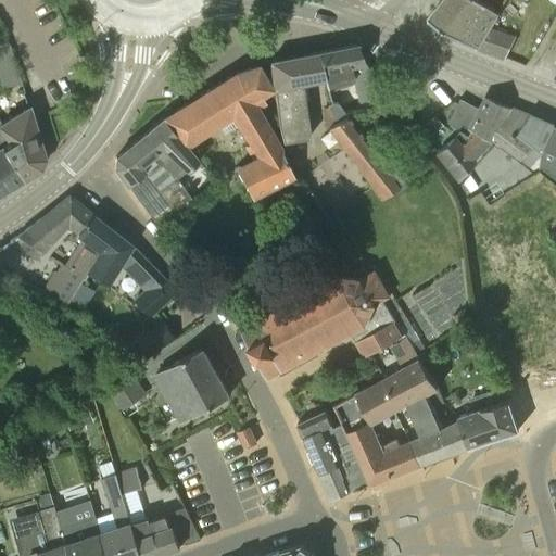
[(482,3),(484,0),(443,0),(428,21),(471,48),(479,51),(492,28),(500,16),(497,14),(482,3)]
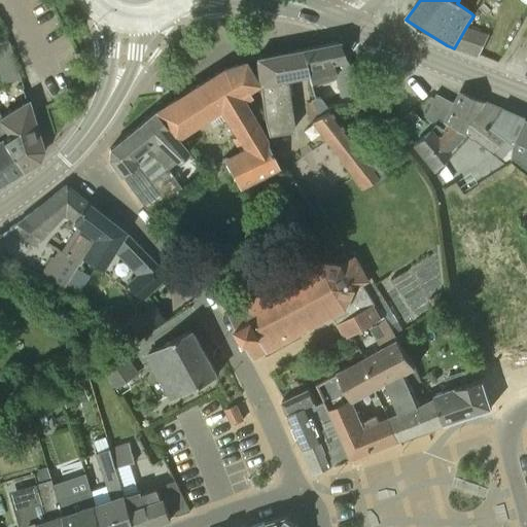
[(466,27),(454,48),(478,58),(487,35),(466,27)]
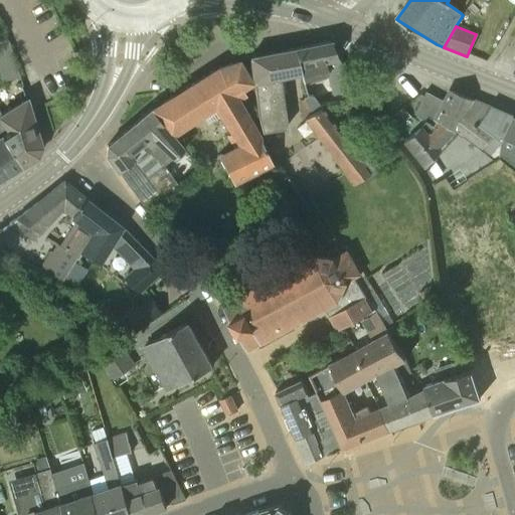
[(20,77),(10,44),(4,32),(0,33),(0,70),(4,82),(20,77)]
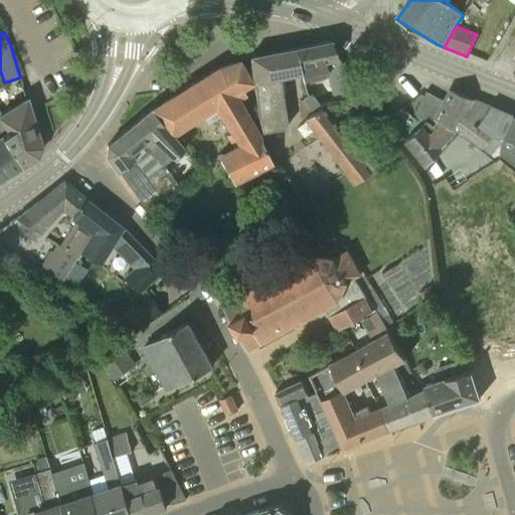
[(294,48),(303,80),(304,86),(326,78),(332,96),(350,90),(339,58),(338,59),(332,41),(294,48)]
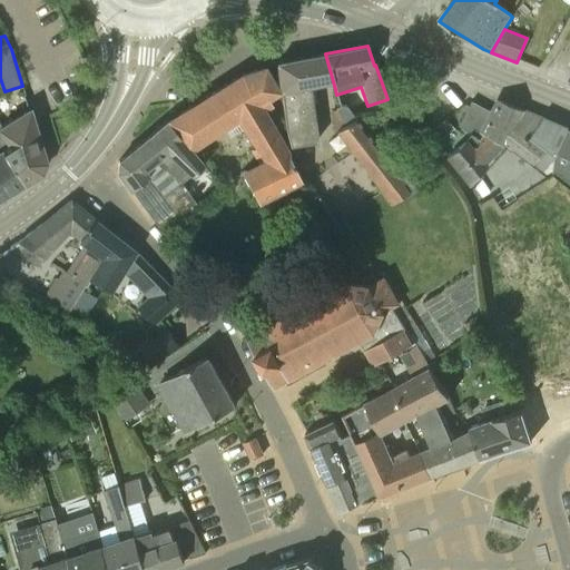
[(334,89),(335,89),(325,53),(277,62),(279,79),(288,145),(317,141),(310,87),(332,82),(334,89)]
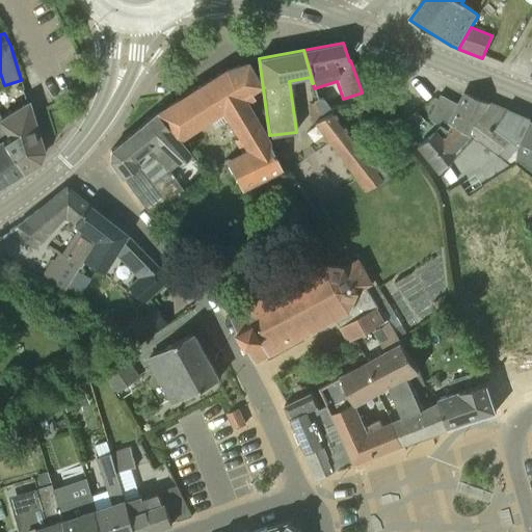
[(178,139),(189,155),(190,154),(180,140),(220,113),(243,149),(224,159),(240,191),(285,169),(269,141),(247,103),(255,99),(249,94),(260,87),(246,63),(225,70),(155,114),(177,140),(178,139)]
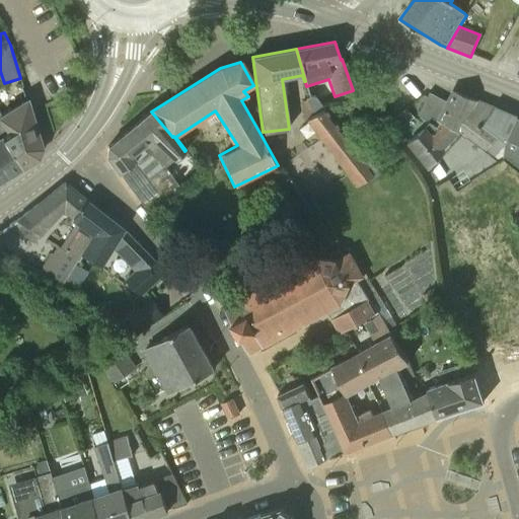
[(478,128),(492,107),(454,91),(449,100),(429,91),(418,118),(427,122),(426,127),(432,133),(438,125),(456,135),(458,132),(485,151),(486,150),(495,156),(504,145),(478,128)]
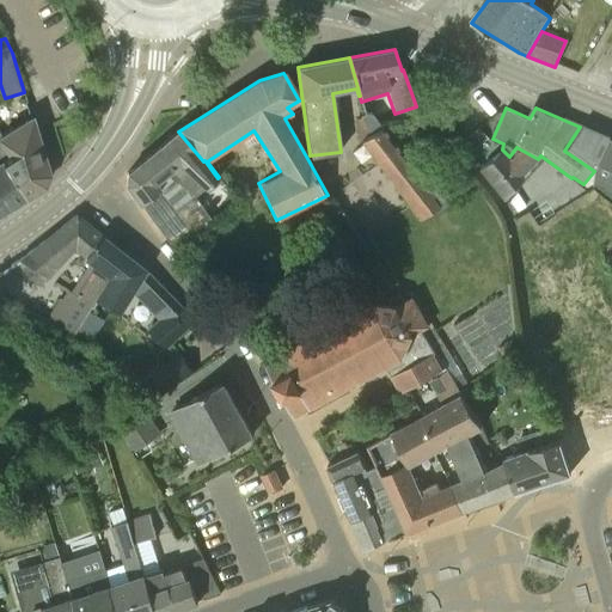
[(379,127),(372,114),(365,114),(360,117),(355,118),(359,141),(360,141),(421,221),(458,194),(441,173),(427,184),(381,126),(379,127)]
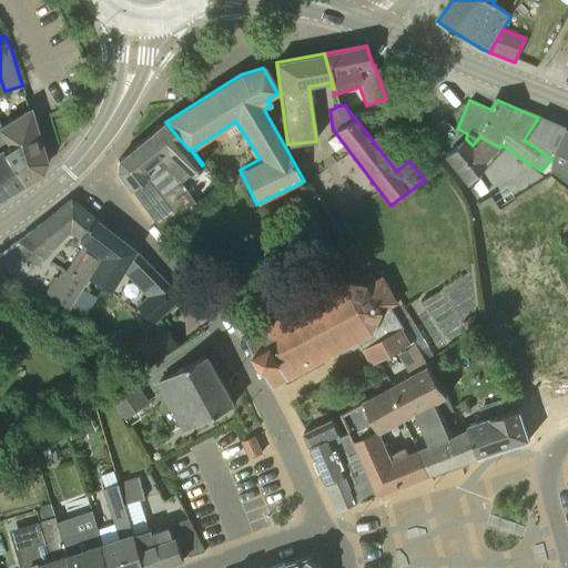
[(0,149),(21,183),(41,172),(46,161),(29,110),(1,128),(0,124),(0,149)]
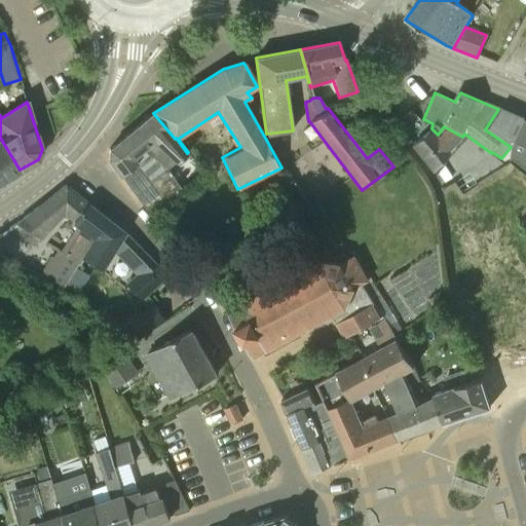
[(403,132),(419,118),(412,109),(396,121),(403,132)]
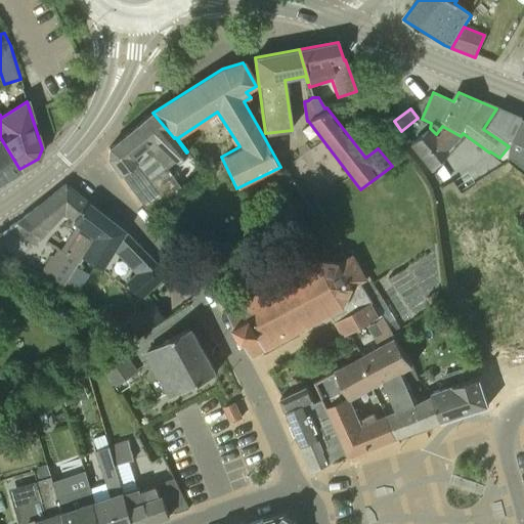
[(483,129),(509,146),(512,140),(521,144),(517,154),(510,150),(508,155),(507,163),(523,175),(523,120),(496,108),(483,129)]
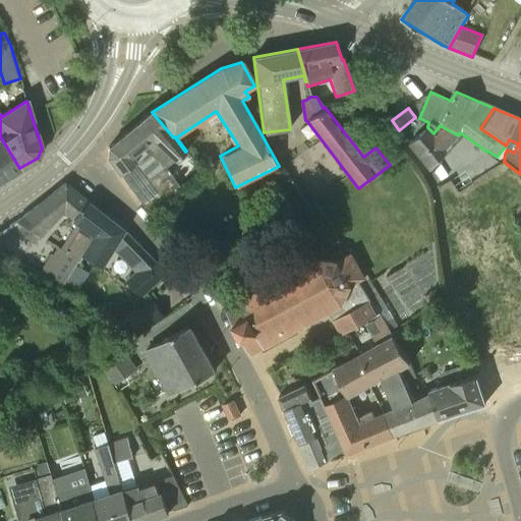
[(183,154),(185,152),(174,136),(173,137),(152,112),(150,113),(108,148),(107,157),(120,174),(153,220),(180,188),(165,167),(167,165),(183,154)]
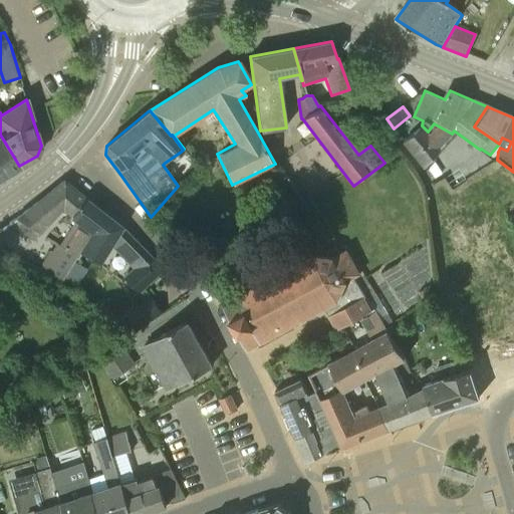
[(423,170),(452,134),(434,123),(428,132),(422,125),(421,125),(402,142),(423,170)]
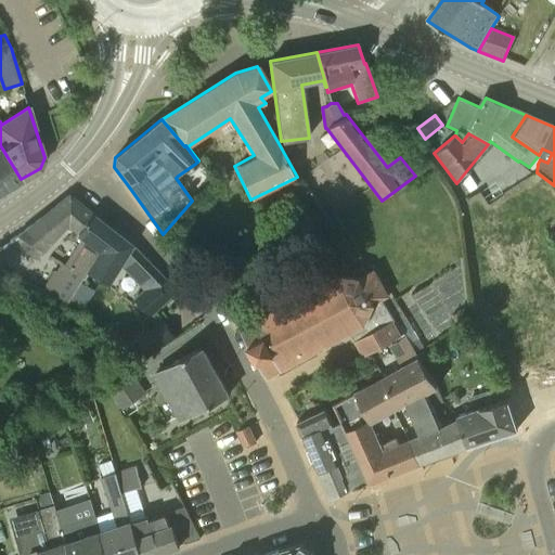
[(0,186),(2,191),(21,179),(0,145),(0,186)]
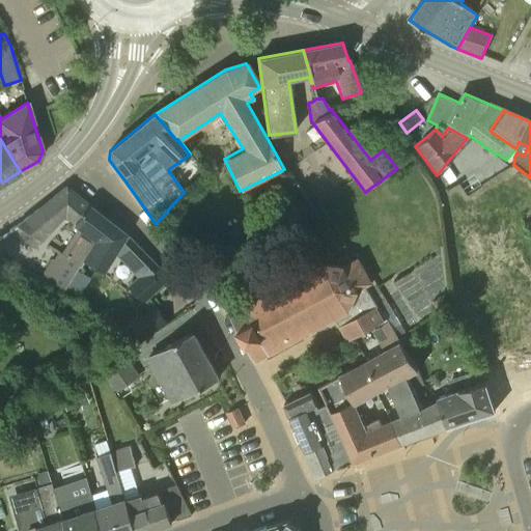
[(72,223),(89,205),(66,188),(29,215),(17,223),(23,231),(42,241),(63,219),(71,225),(72,223)]
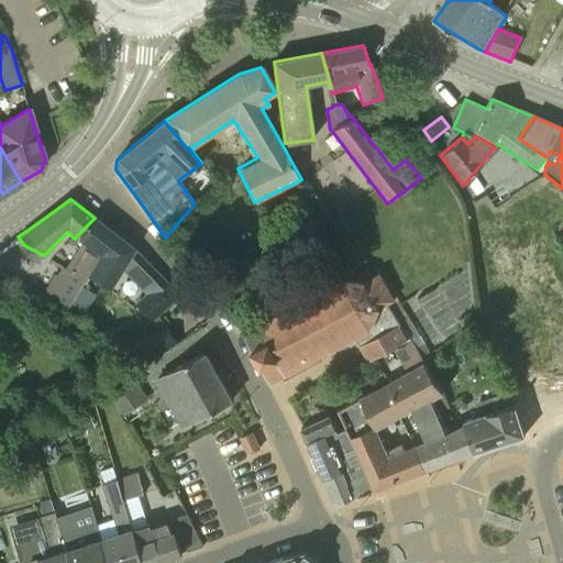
[(150,320),(177,297),(134,247),(95,218),(76,236),(86,244),(102,253),(90,274),(109,285),(123,263),(148,293),(135,304),(150,320)]
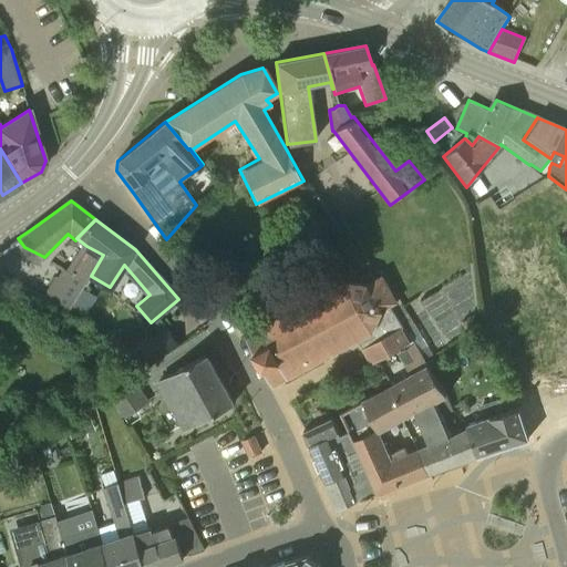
[(91,276),(103,255),(86,246),(68,271),(60,267),(42,298),(66,312),(84,281),(85,282),(90,276),(91,276)]
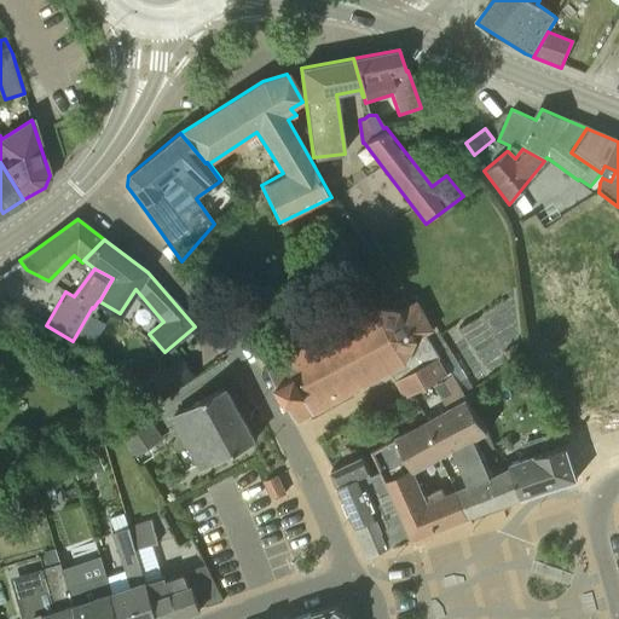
[(377,308),(270,368),(296,418),(391,370),(406,398),(452,374),(427,333),(433,329),(416,300),(400,307),(401,310),(377,308)]
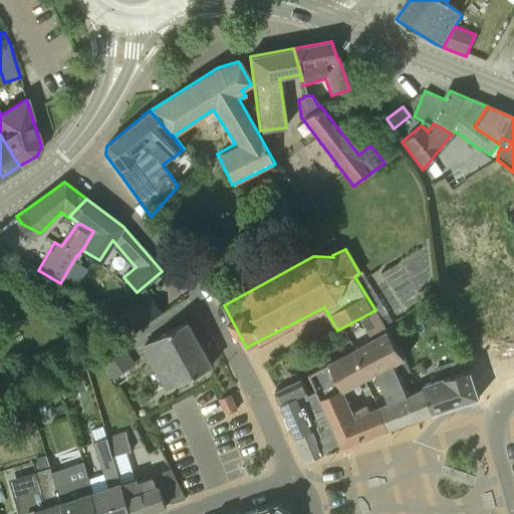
[(125,312),(139,330),(165,313),(152,295),(125,312)]
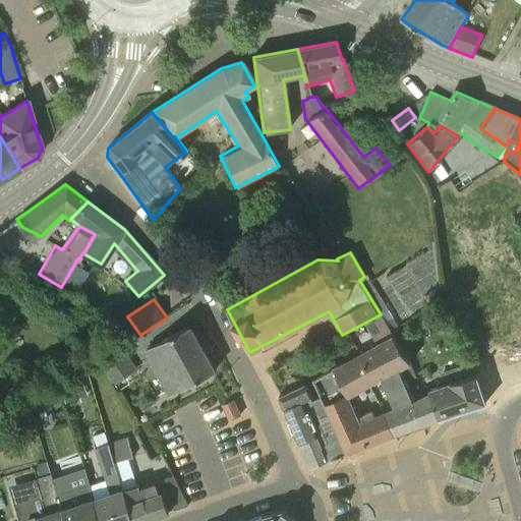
[(143,350),(168,396),(215,371),(189,325),(143,350)]
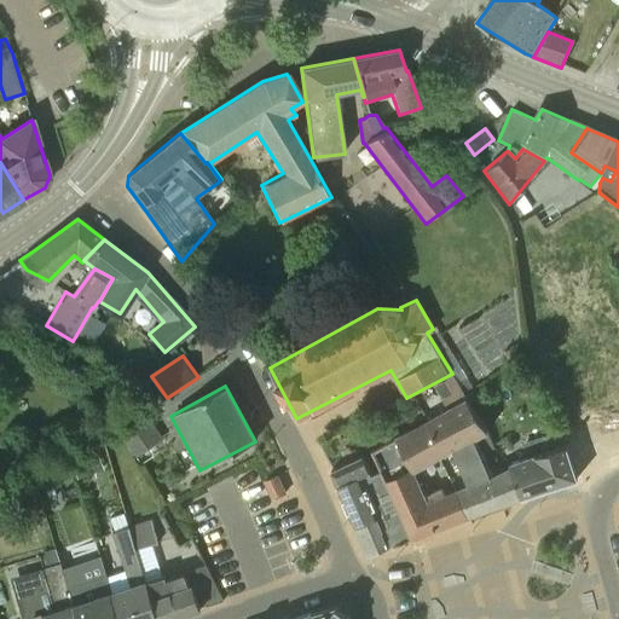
[(489,433),(464,393),(460,386),(441,397),(447,408),(420,423),(439,460),(453,451),(468,484),(455,490),(468,515),(502,503),(491,478),(481,455),(495,447),(489,433)]
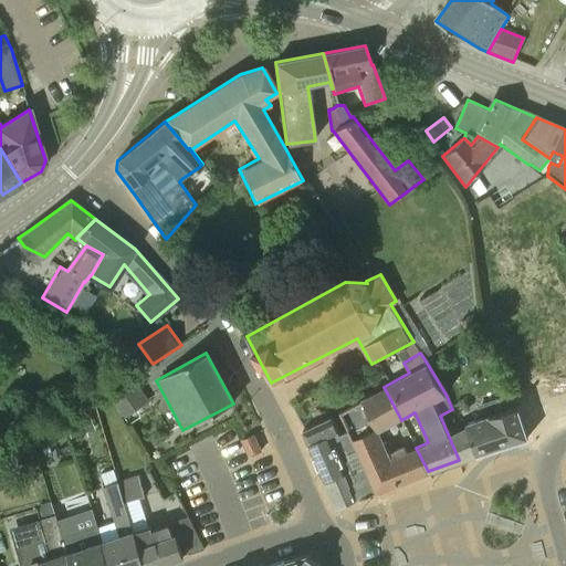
[(123,418),(144,405),(149,401),(134,377),(107,394),(123,418)]
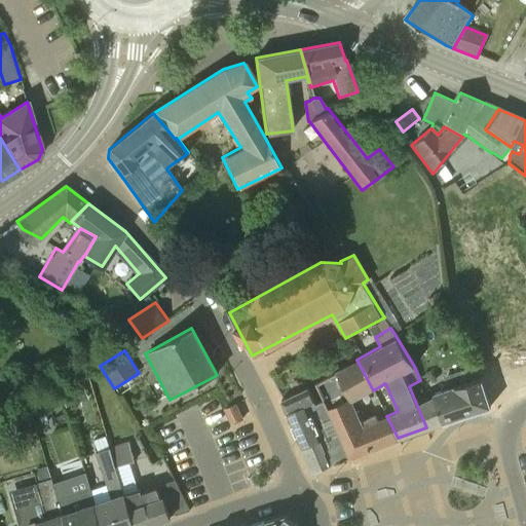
[(353,402),(373,390),(357,360),(314,381),(324,399),(332,417),(338,430),(349,456),(398,438),(386,416),(377,419),(375,415),(362,421),(353,402)]
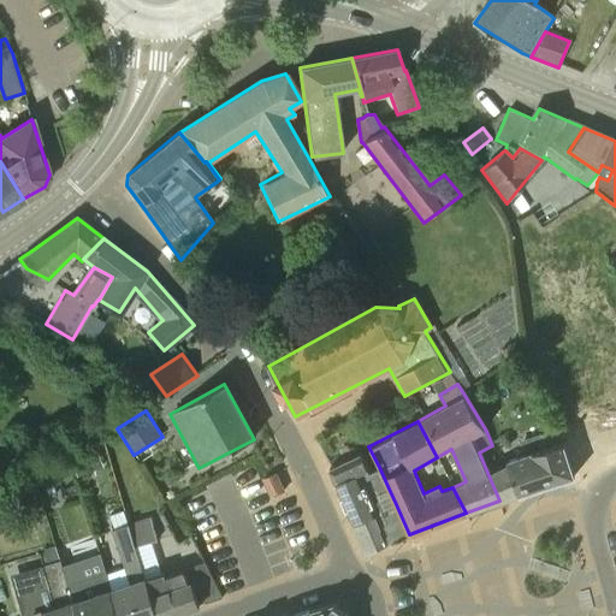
[(489,475),(499,501),(520,493),(574,475),(561,430),(558,426),(520,442),(525,452),(507,460),(509,467),(489,475)]
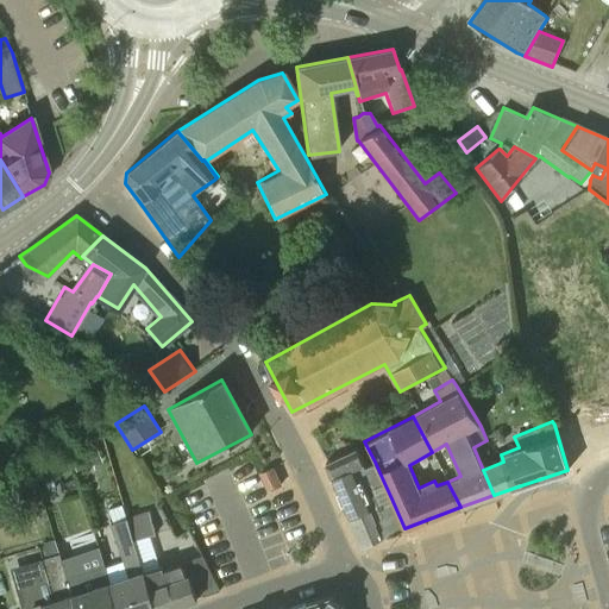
[(337,443),(343,454),(352,451),(346,439),(337,443)]
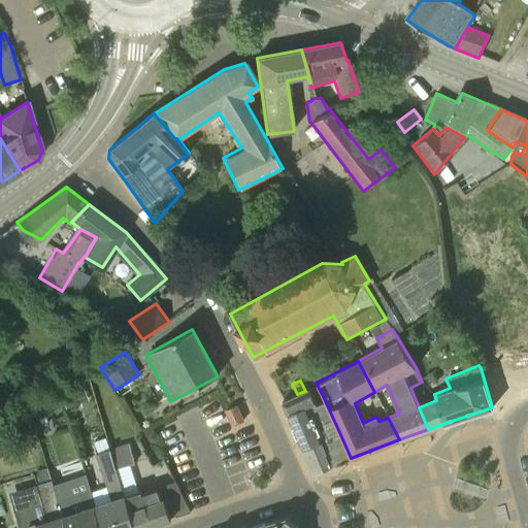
[(61,392),(67,407),(75,404),(70,389),(61,392)]
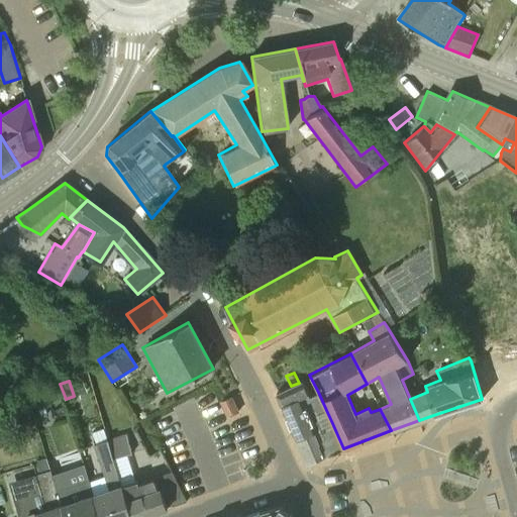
[(326,410),(318,392),(310,395),(305,383),(282,394),(285,402),(281,404),(282,405),(301,397),(316,431),(315,431),(325,455),(327,455),(344,448),(343,448),(332,423),(325,426),(319,413),(326,410)]
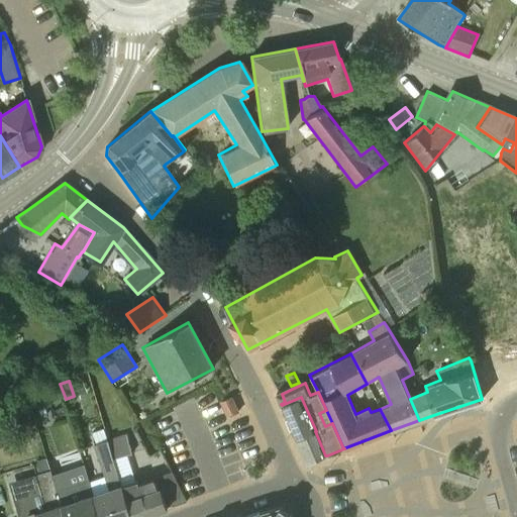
[(296,439),(315,431),(316,431),(301,397),(282,405),(296,439)]
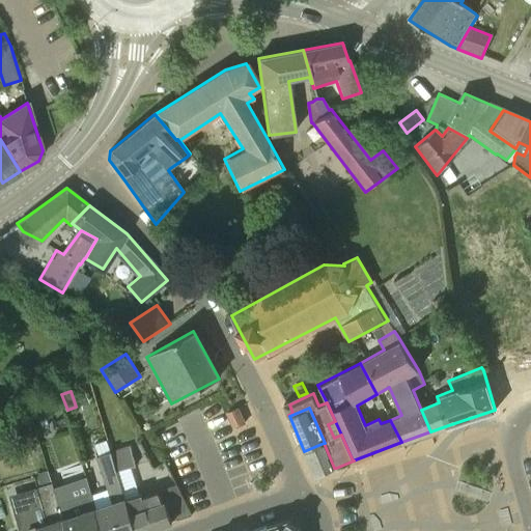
[(234,429),(245,424),(238,409),(227,414),(234,429)]
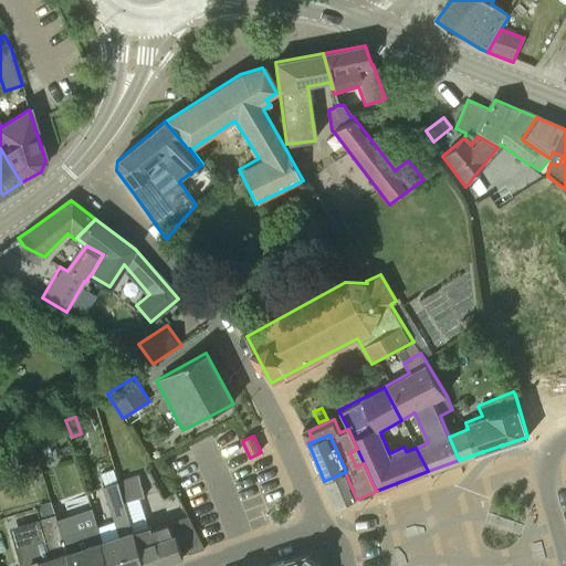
[(35,453),(29,444),(18,452),(24,461),(35,453)]
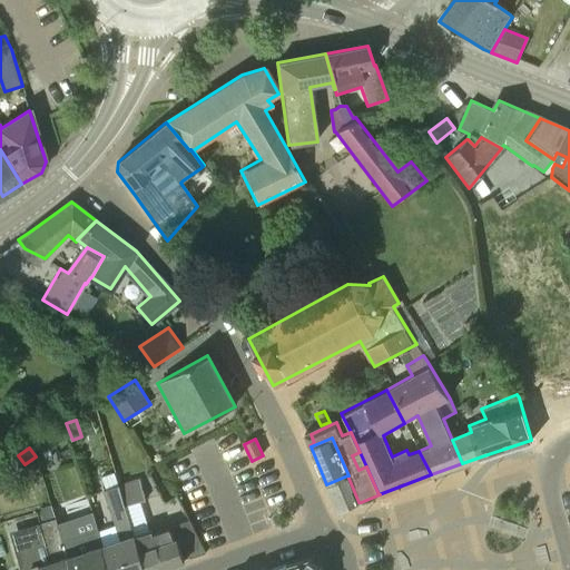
[(337,512),(359,502),(347,475),(326,484),(337,512)]
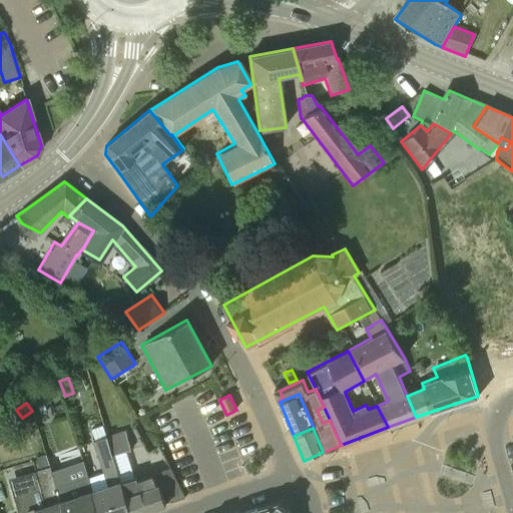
[(107,437),(114,456),(132,450),(126,431),(107,437)]
